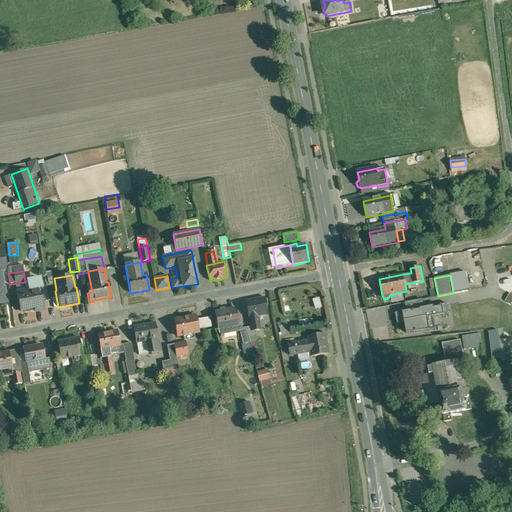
[(40,287),(16,292),(20,311),(34,308),(35,311),(44,309),(40,287)]
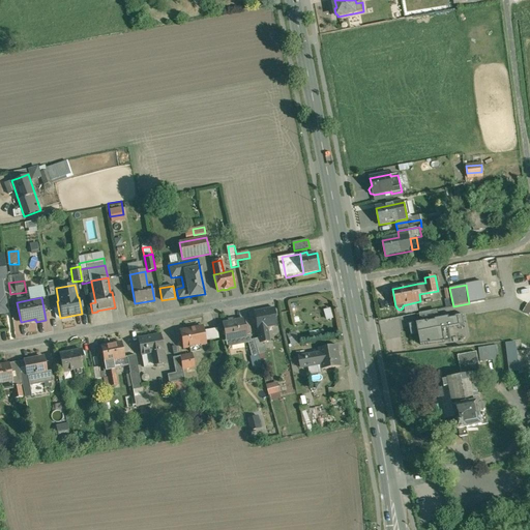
[(273,310),(254,313),(257,330),(258,330),(260,344),(269,342),(267,328),(276,326),(275,318),(277,317),(276,311),(273,311),(273,310)]
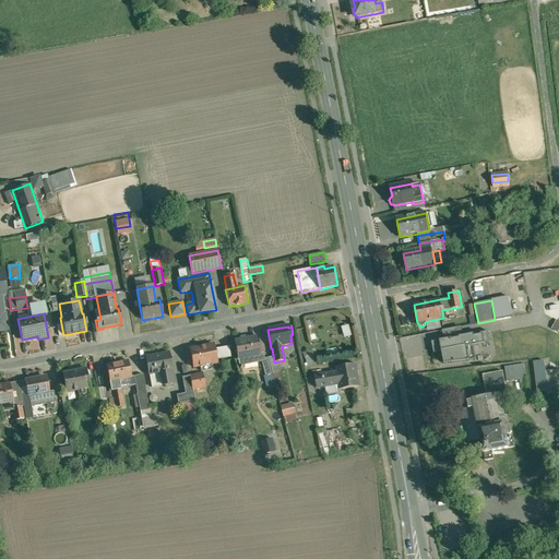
[(442,342),(427,344),(430,363),(439,361),(440,371),(477,369),(474,353),(491,349),(488,332),(464,336),(463,329),(441,333),(442,342)]
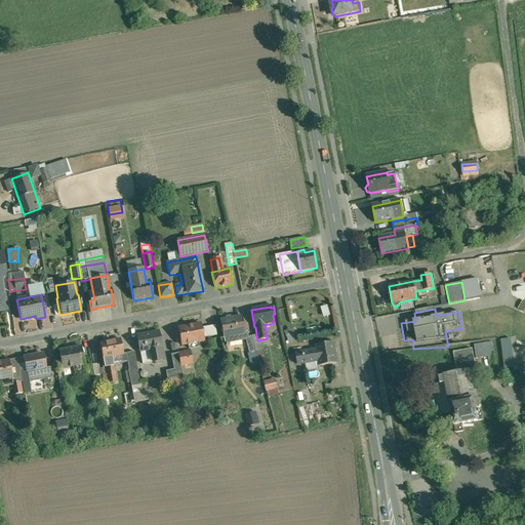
[(231,317),(226,317),(227,320),(220,321),(224,338),(225,338),(225,337),(244,333),(244,334),(245,334),(241,317),(232,319),(231,317)]
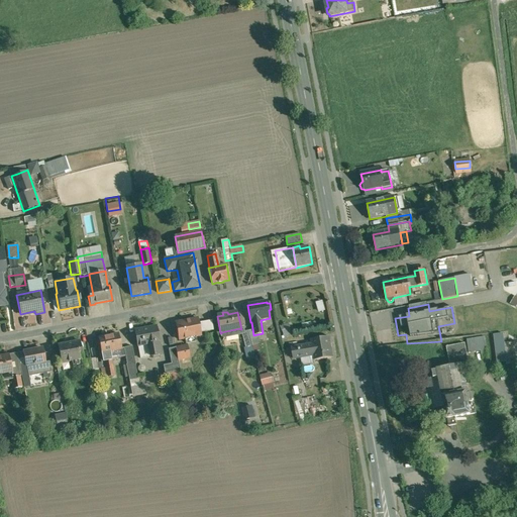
[(198,319),(176,323),(180,340),(185,339),(186,343),(196,341),(195,337),(201,336),(198,319)]
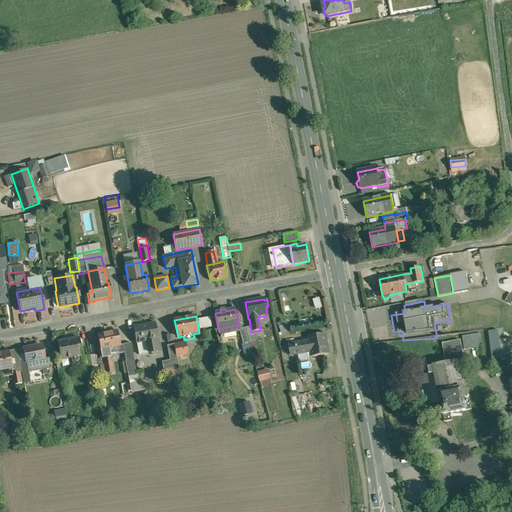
[(286,321),(279,324),(283,334),(290,331),(286,321)]
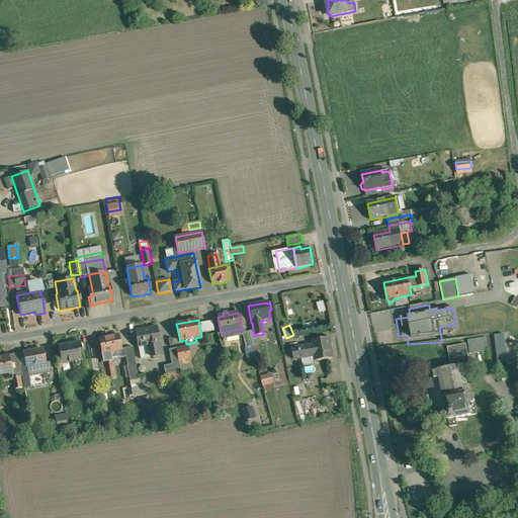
[(157,327),(136,331),(139,348),(149,346),(151,358),(161,356),(159,344),(160,344),(157,327)]
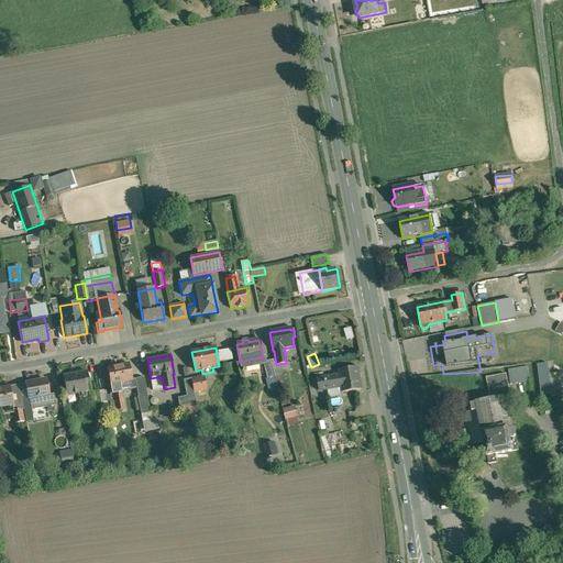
[(275,377),(271,361),(263,363),(267,378),(275,377)]
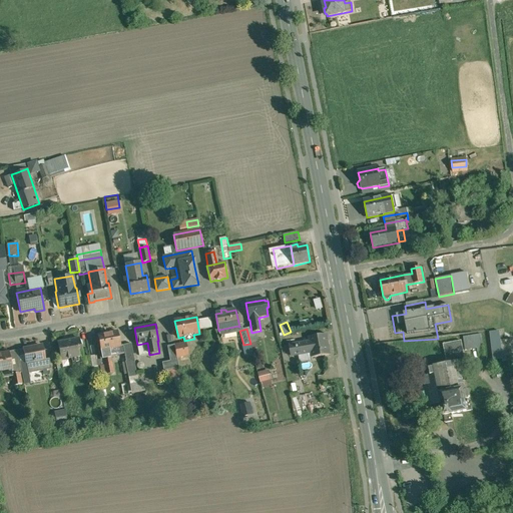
[(117,332),(97,335),(100,351),(120,347),(117,332)]
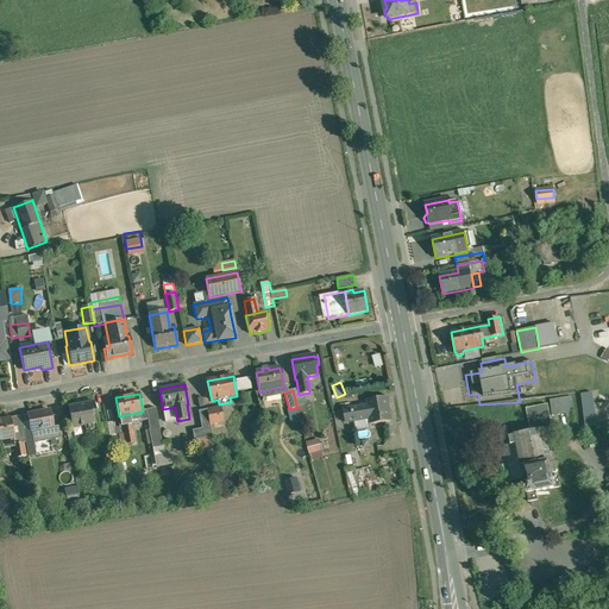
[(594,394),(582,395),(585,426),(597,425),(594,394)]
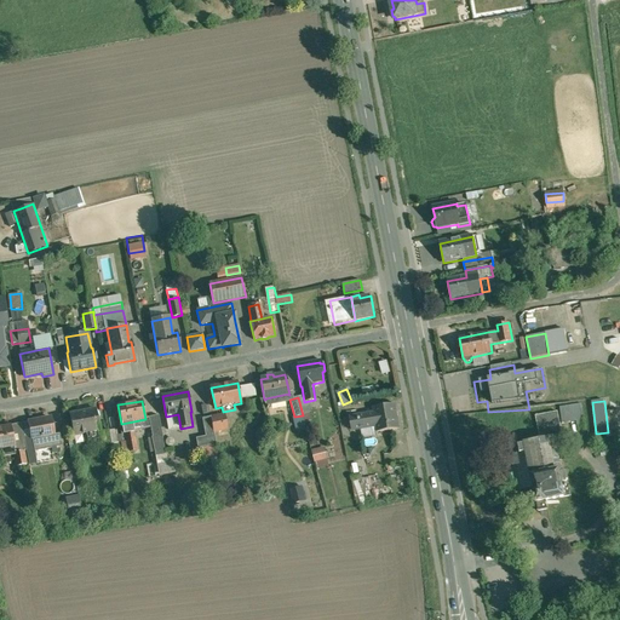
[(396,405),(373,408),(374,413),(368,414),(359,417),(359,415),(350,417),(350,418),(352,430),(373,426),(373,429),(377,429),(378,432),(400,429),(396,405)]
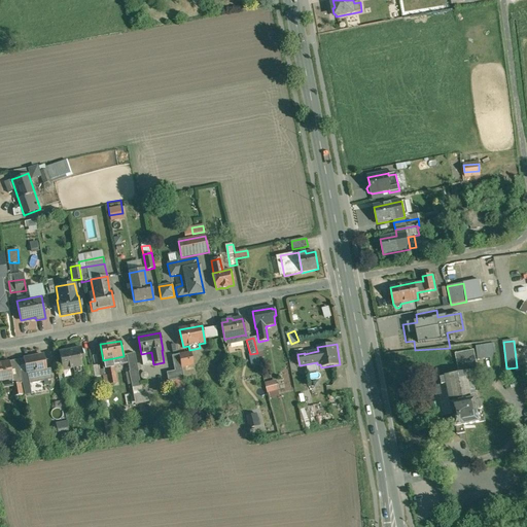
[(494,344),(477,347),(479,360),(490,358),(491,367),(497,366),(494,344)]
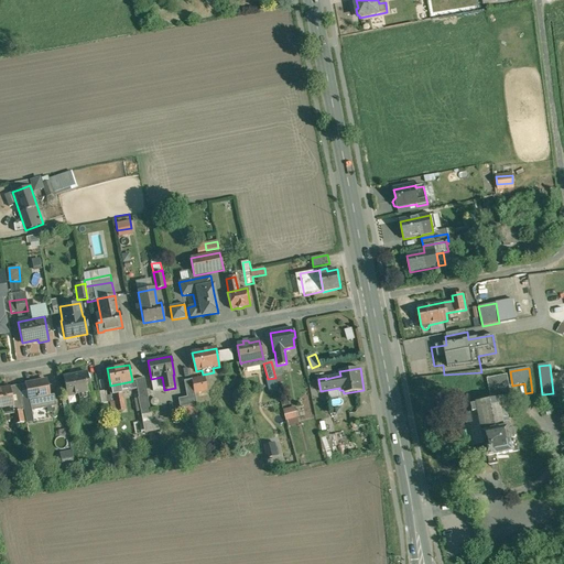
[(87,372),(63,377),(67,397),(78,394),(88,392),(91,391),(89,381),(90,381),(90,379),(89,375),(88,375),(87,375),(87,372)]
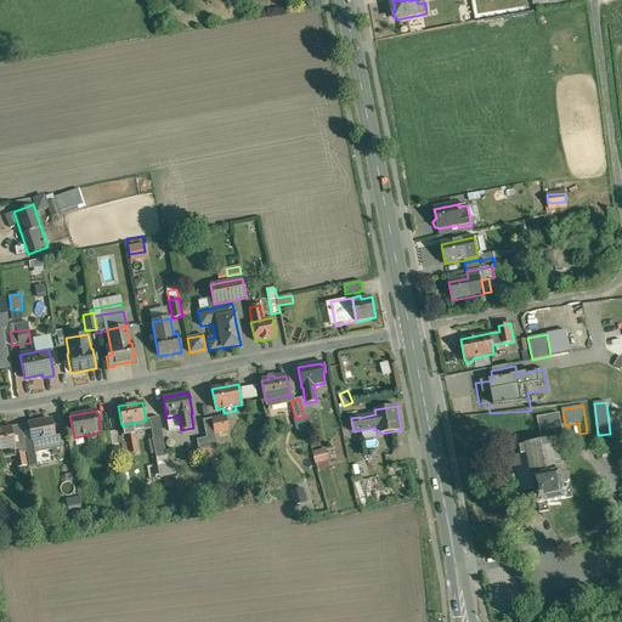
[(559,413),(537,418),(542,442),(555,440),(564,439),(559,413)]
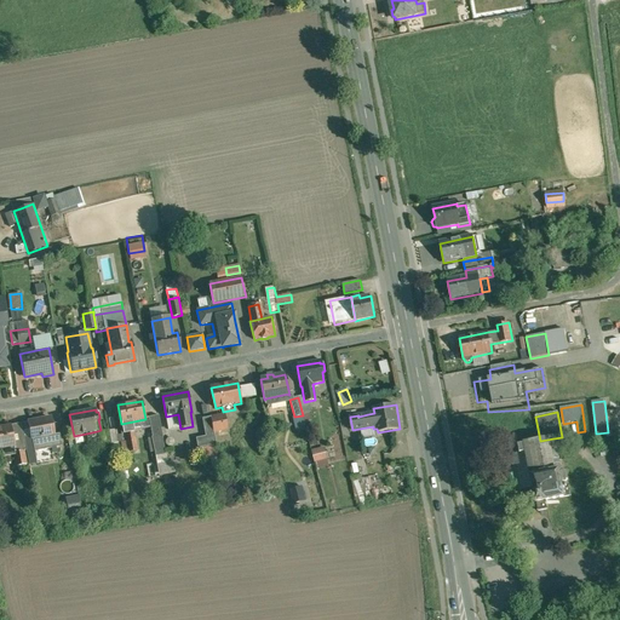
[(225,414),(217,417),(219,431),(228,430),(225,414)]
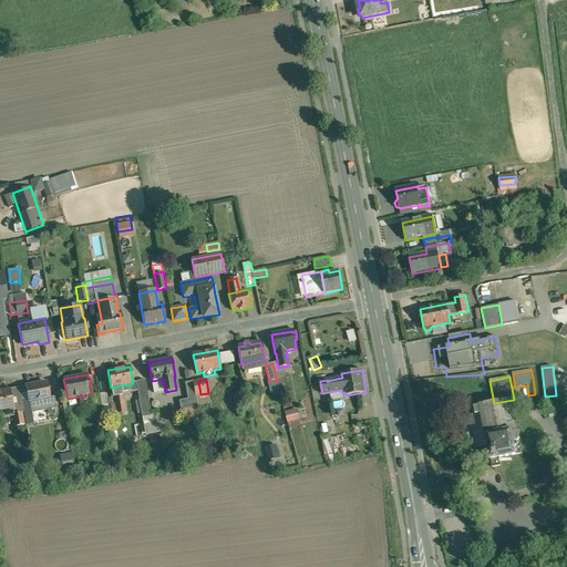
[(146,381),(136,382),(140,401),(138,401),(142,418),(152,415),(148,400),(150,400),(146,381)]
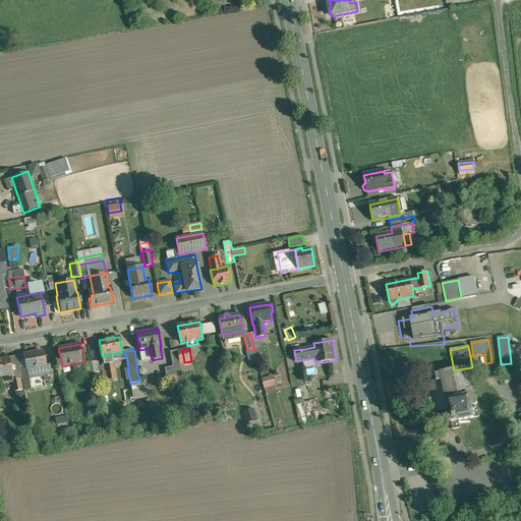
[(177,350),(170,352),(173,367),(165,368),(166,377),(182,373),(177,350)]
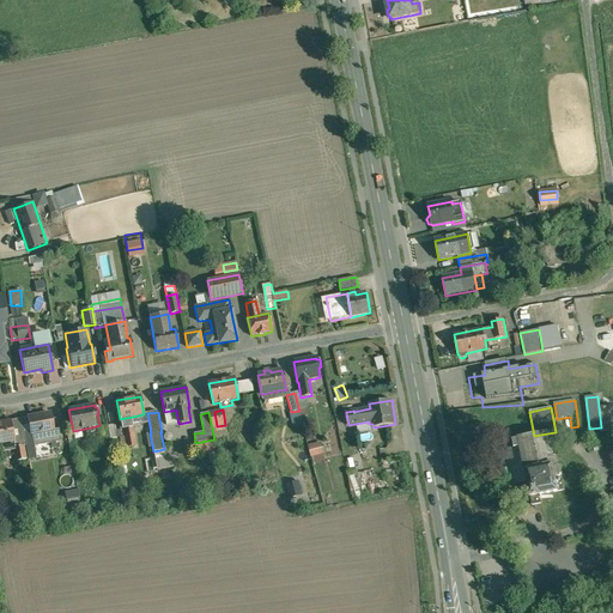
[(50,413),(29,417),(35,447),(52,443),(61,442),(59,429),(53,430),(50,413)]
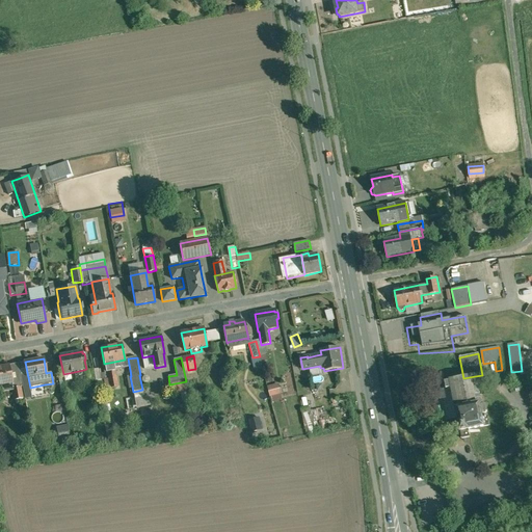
[(19,364),(9,365),(14,388),(20,387),(23,387),(19,364)]
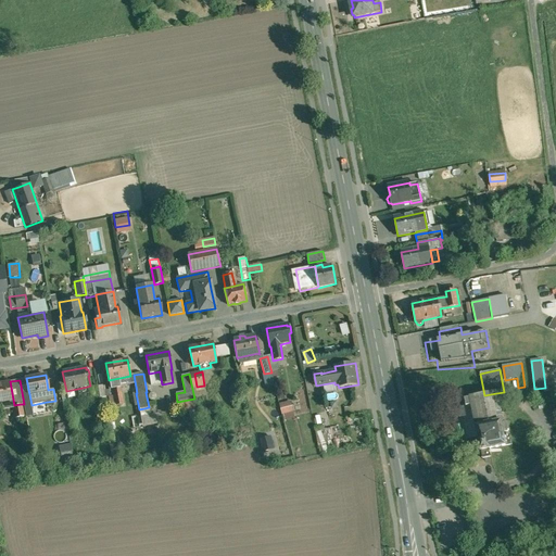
[(10,381),(0,383),(0,402),(1,402),(2,409),(13,407),(13,405),(14,405),(10,381)]
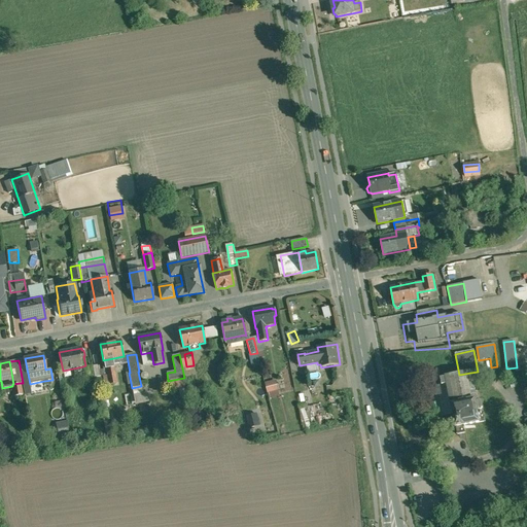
[(82,366),(73,369),(74,375),(83,374),(82,366)]
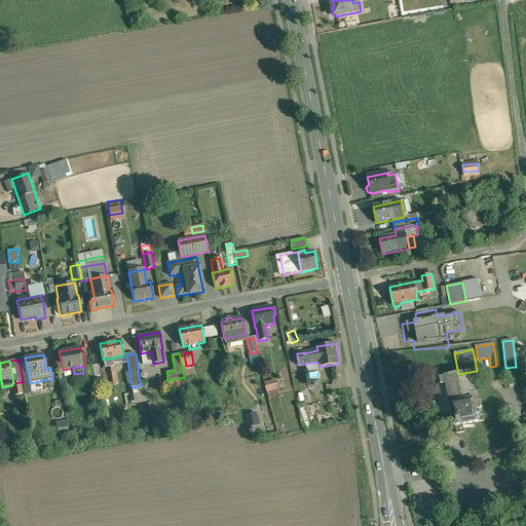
[(94,366),(86,367),(88,377),(96,376),(94,366)]
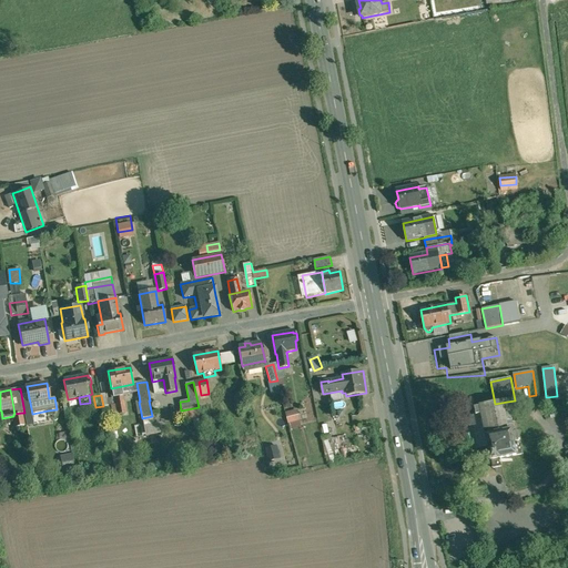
[(122,396),(114,397),(118,415),(125,414),(122,396)]
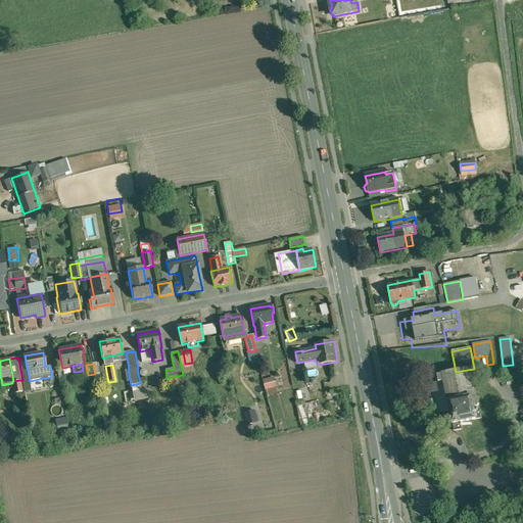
[(456,372),(443,374),(443,375),(438,376),(439,383),(444,382),(448,401),(447,401),(449,412),(450,412),(452,415),(450,415),(450,417),(449,417),(447,419),(448,423),(450,424),(452,424),(452,425),(453,425),(461,423),(481,419),(479,409),(474,410),(473,407),(478,406),(477,406),(479,405),(477,397),(476,397),(476,396),(473,397),(471,388),(467,370),(456,372)]
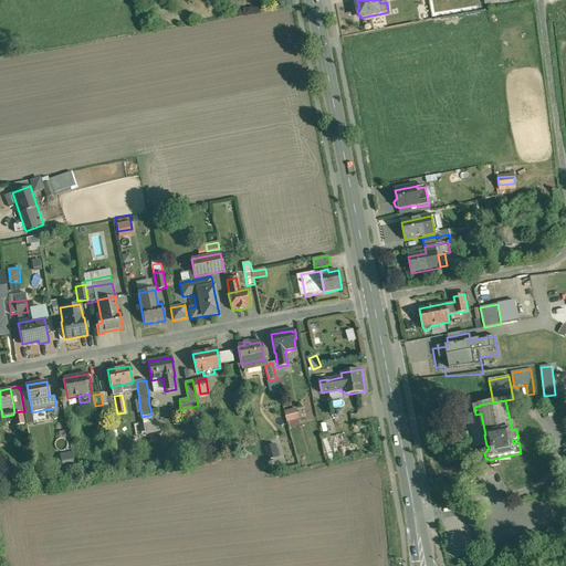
[(297,408),(285,411),(291,429),(303,425),(297,408)]
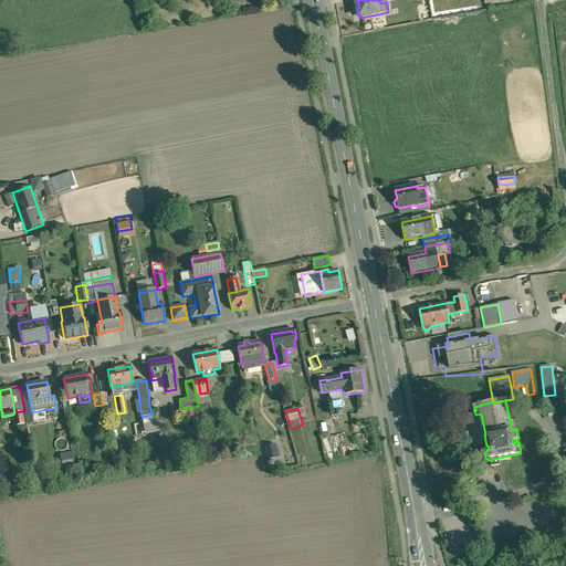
[(48,409),(32,412),(33,423),(50,420),(48,409)]
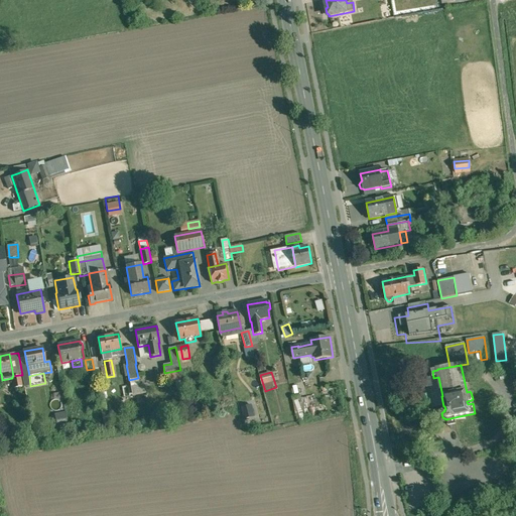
[(13,376),(12,376),(12,378),(14,388),(22,387),(19,375),(13,376)]
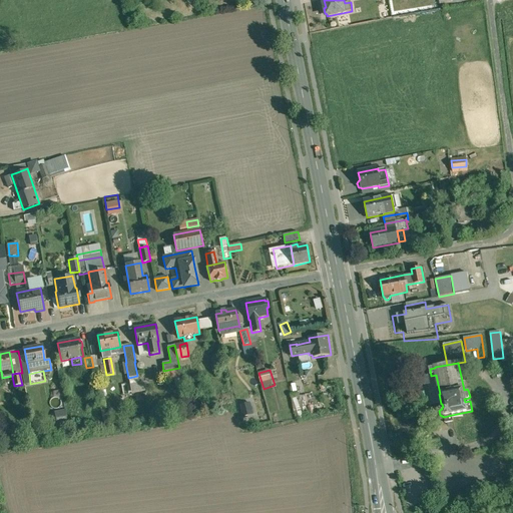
[(243,418),(254,415),(251,402),(240,405),(243,418)]
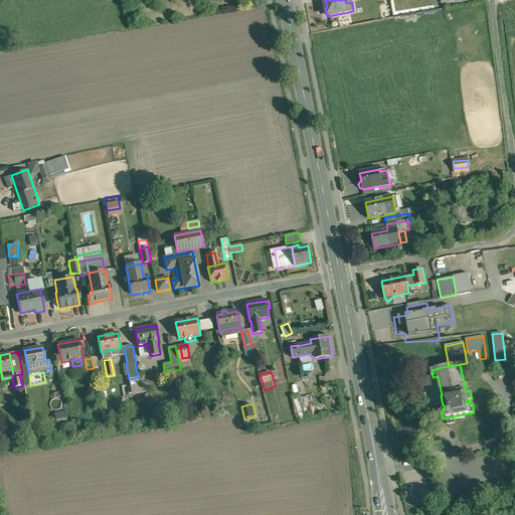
[(65,412),(55,414),(58,426),(67,424),(65,412)]
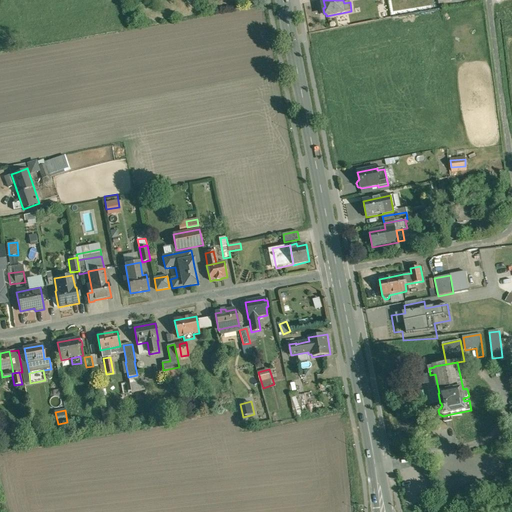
[(451,414),(443,416),(445,423),(452,421),(451,414)]
